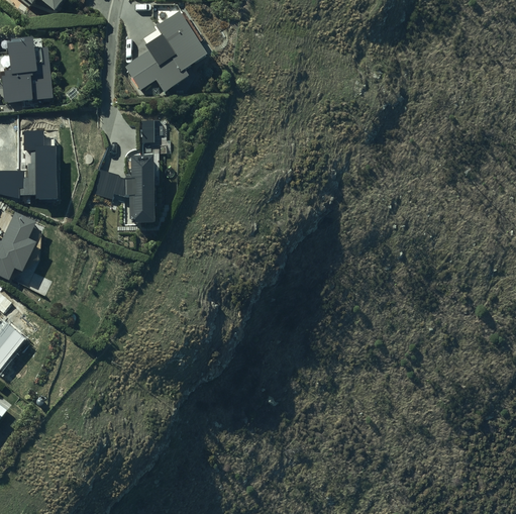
[(27,0),(32,4),(35,0),(40,0),(55,11),(64,0),(27,0)]
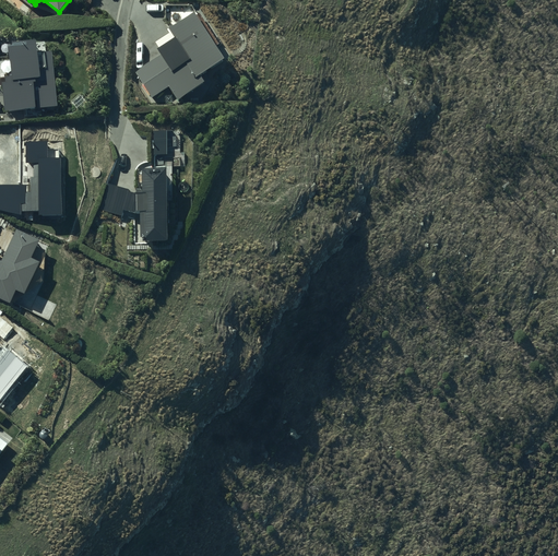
[(157,49),(161,55),(137,70),(153,96),(169,84),(179,99),(203,82),(201,77),(224,60),(193,12),(169,28),(176,37),(157,49)]
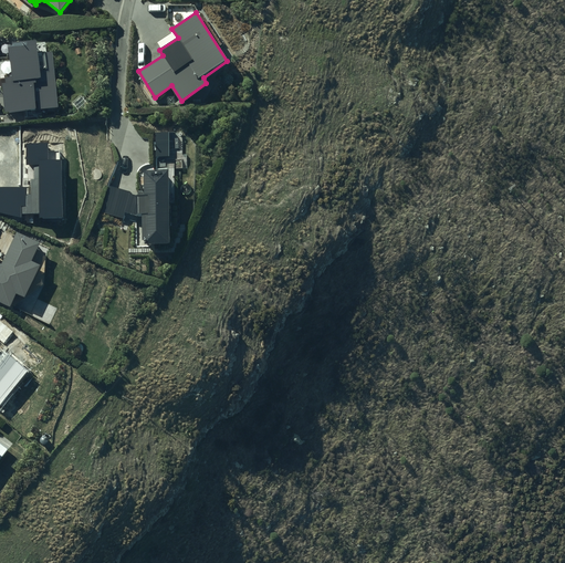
[(58,106),(52,53),(37,54),(35,43),(8,47),(11,81),(1,82),(4,112),(58,106)]
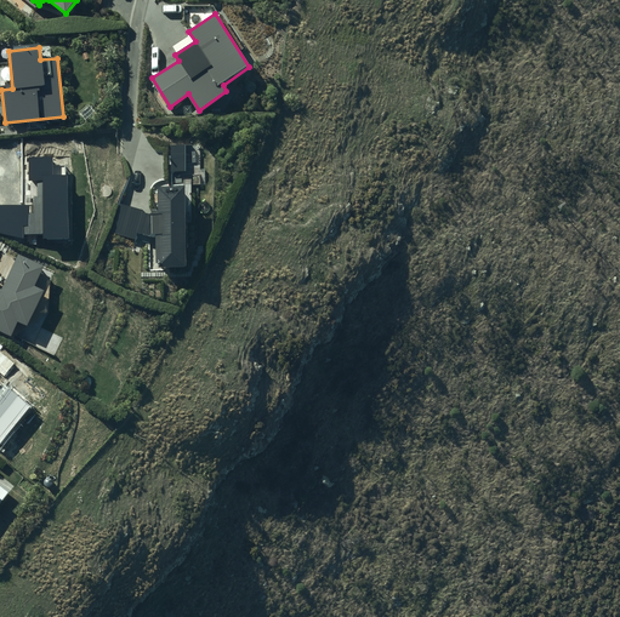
[(69,236),(70,165),(50,164),(50,183),(28,183),(28,209),(0,207),(0,228),(18,236),(69,236)]
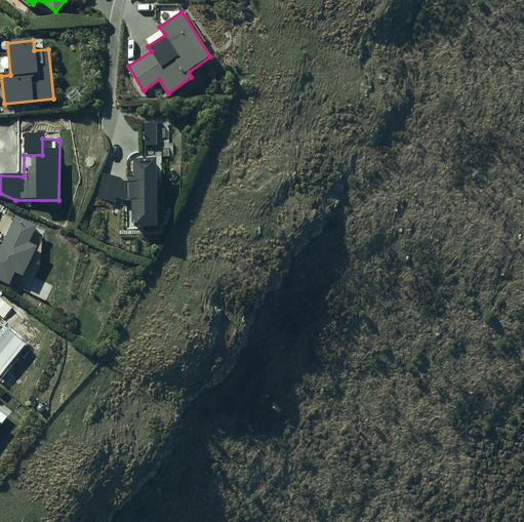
[(160,151),(136,152),(137,178),(128,178),(104,170),(95,195),(116,201),(119,191),(134,196),(135,225),(162,224),(160,151)]
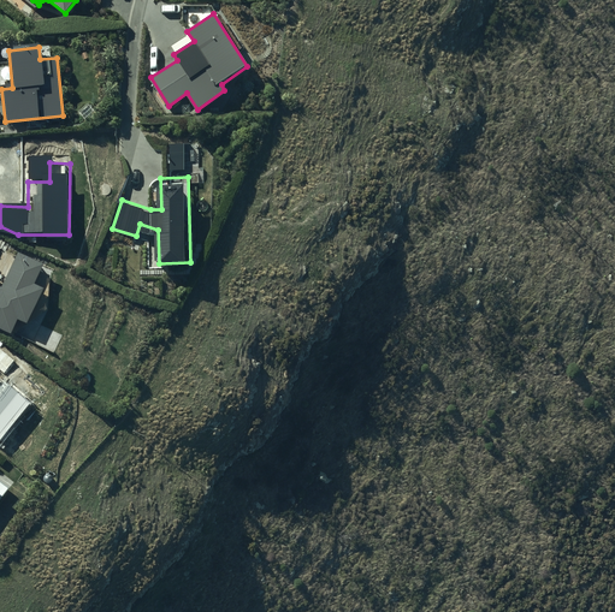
[(36,260),(0,242),(0,322),(5,325),(11,312),(18,315),(34,283),(27,279),(36,260)]
